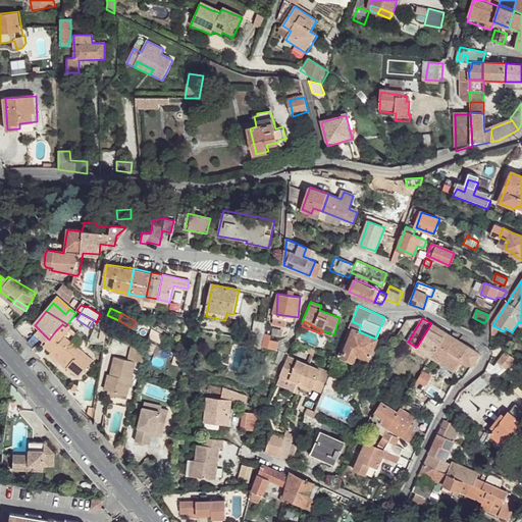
[(361,325),(352,321),(349,327),(353,328),(359,331),(361,325)]
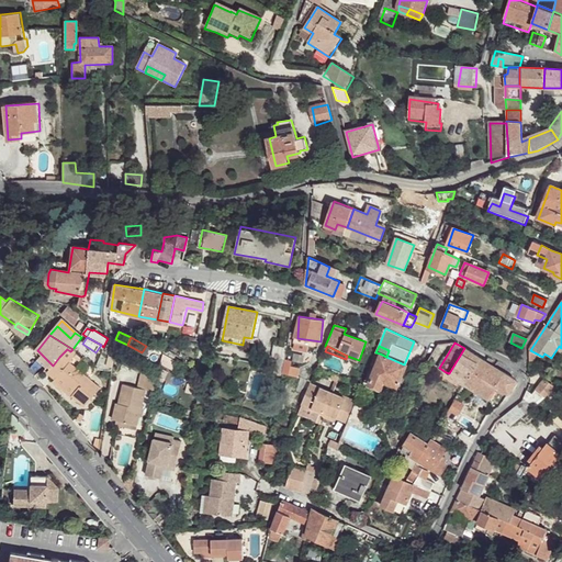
[(480,358),(464,348),(449,373),(464,384),(480,358)]
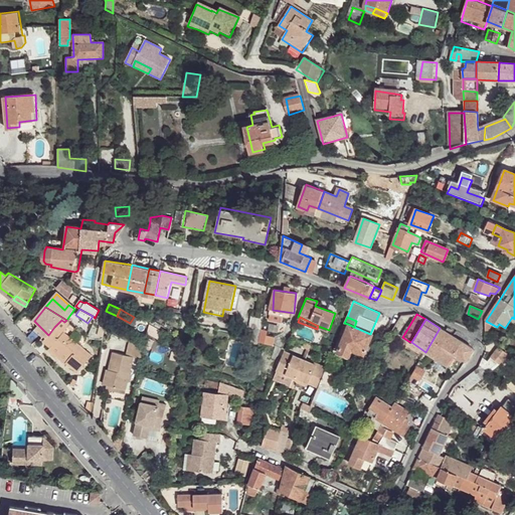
[(64,322),(61,320),(54,327),(62,333),(64,331),(68,326),(64,322)]
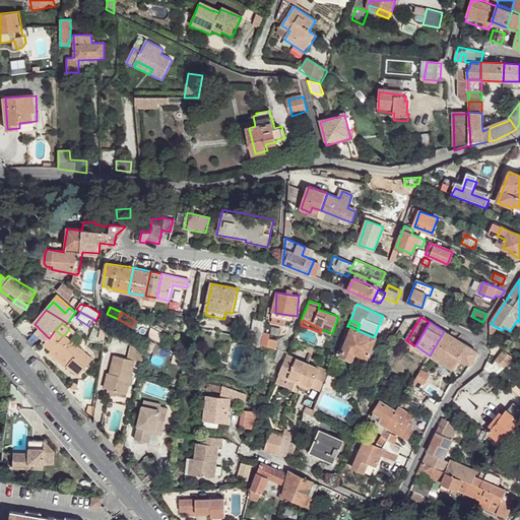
[(49,338),(35,324),(33,326),(37,332),(47,341),(49,338)]
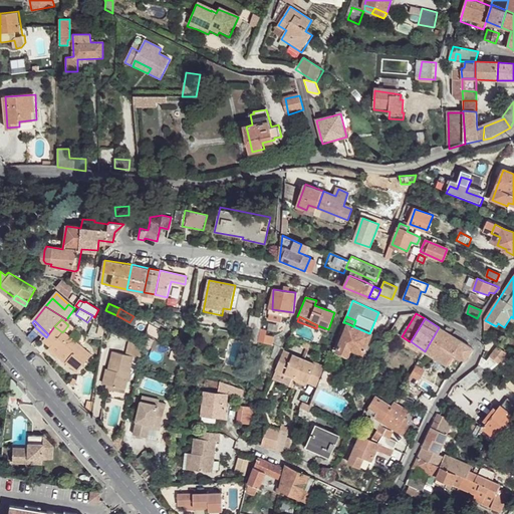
[(353,326),(347,323),(337,350),(360,360),(371,333),(369,333),(353,326)]
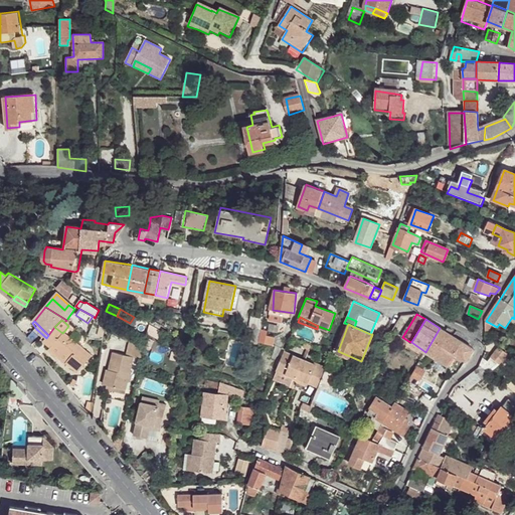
[(62,333),(54,327),(48,335),(46,338),(43,341),(50,347),(62,333)]
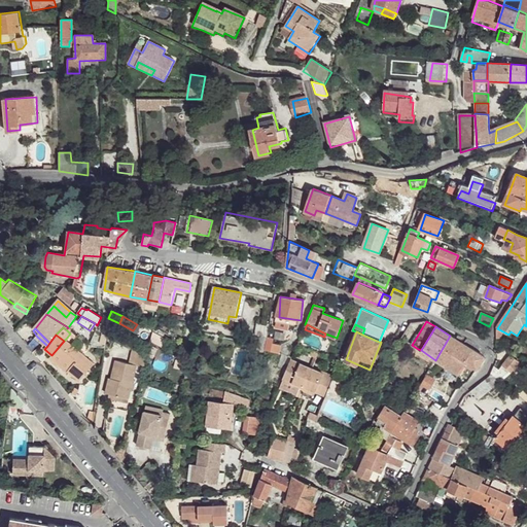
[(276,337),(268,336),(265,349),(280,353),(282,345),(275,343),(276,337)]
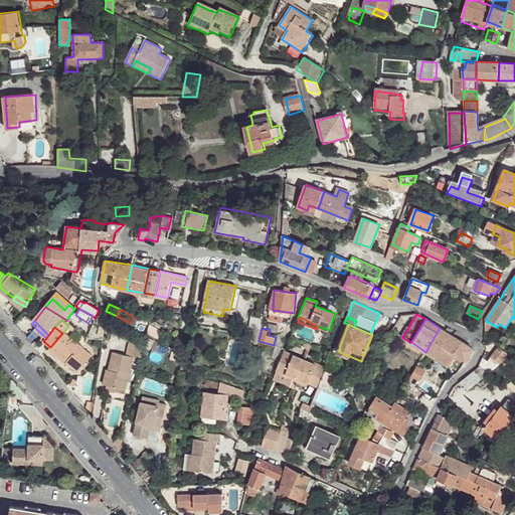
[(449,329),(447,332),(440,328),(425,352),(448,365),(454,355),(462,341),(450,334),(452,331),(449,329)]
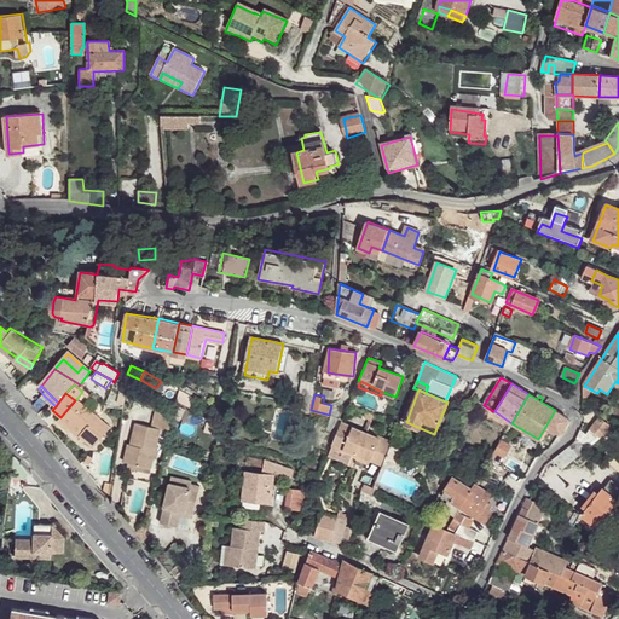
[(111,427),(77,398),(75,400),(61,417),(80,434),(79,435),(93,449),(111,427)]
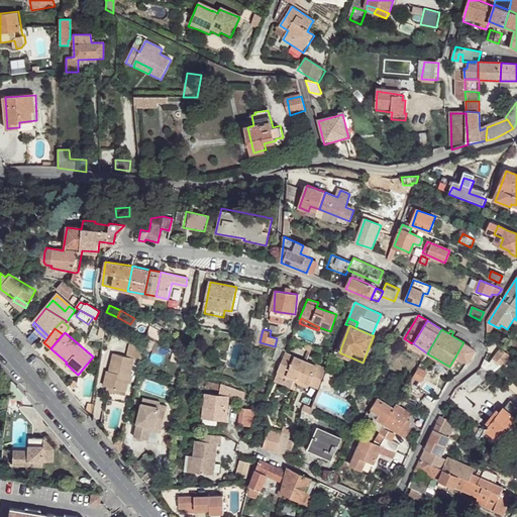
[(475,349),(463,342),(455,356),(469,367),(475,349)]
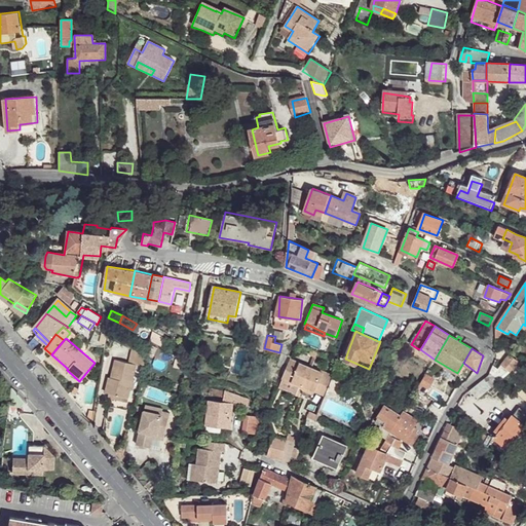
[(518,362),(510,354),(501,365),(510,371),(518,362)]
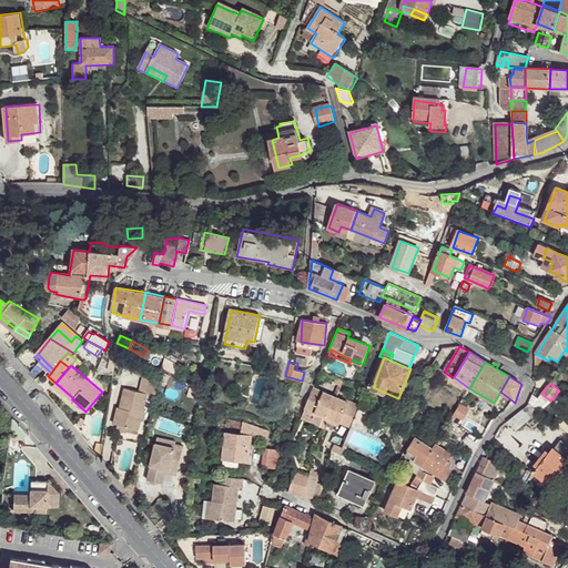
[(313,384),(305,404),(307,405),(314,388),(315,385),(313,384)]
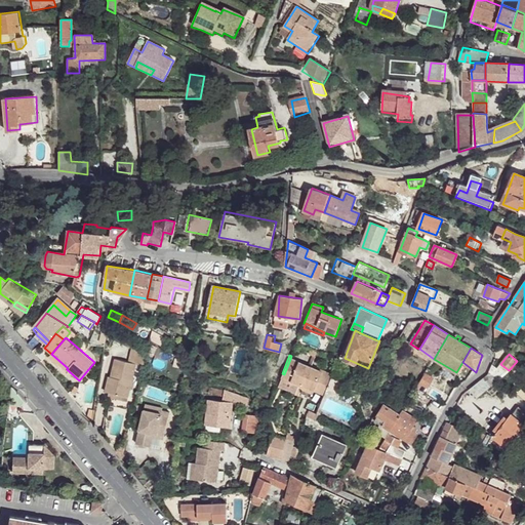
[(136,364),(115,358),(111,375),(109,375),(105,391),(129,397),(136,364)]
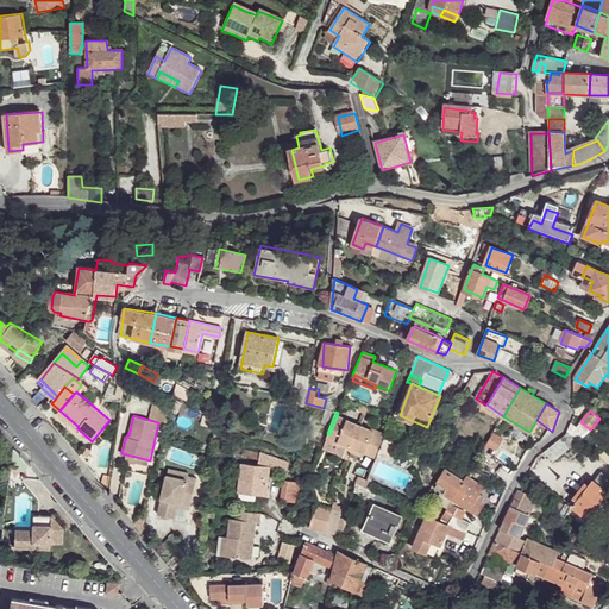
[(360,425),(337,416),(330,434),(327,440),(351,449),(360,425)]
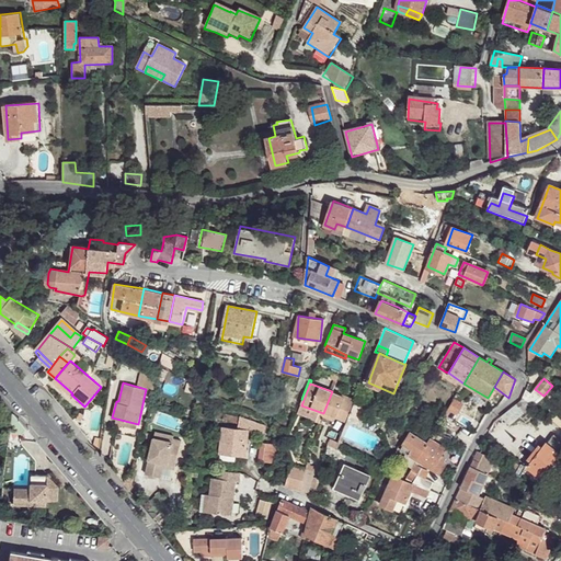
[(544,396),(535,389),(531,393),(526,390),(522,400),(503,415),(510,424),(544,396)]
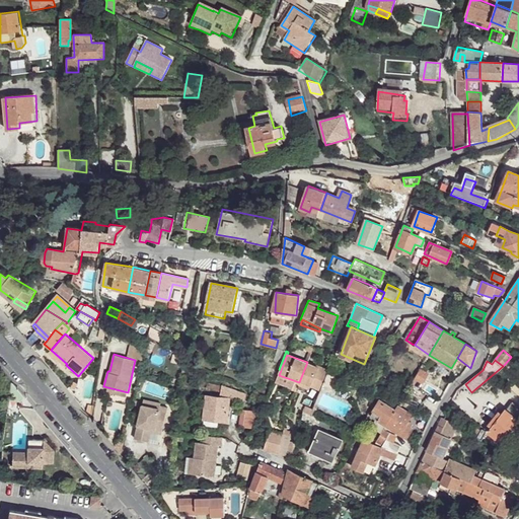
[(329,369),(307,362),(299,382),(320,391),(329,369)]
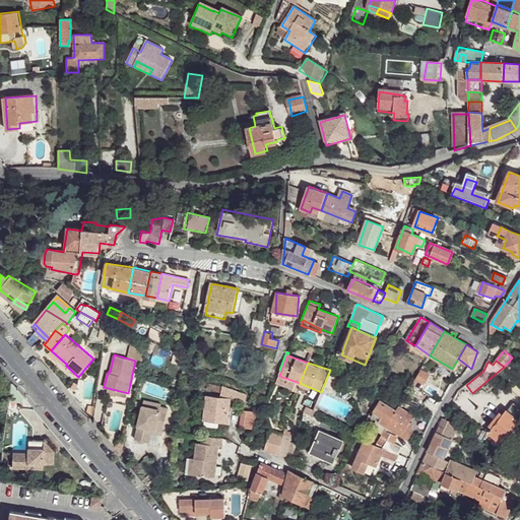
[(427,374),(420,371),(416,379),(421,382),(427,374)]
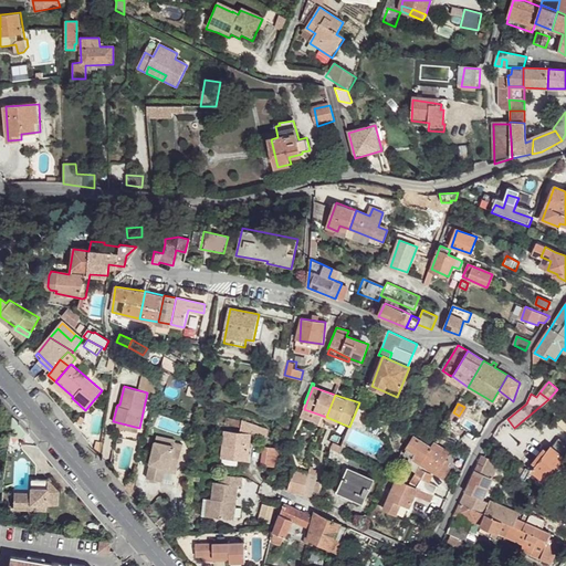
[(326,417),(304,409),(302,413),(324,421),(326,417)]
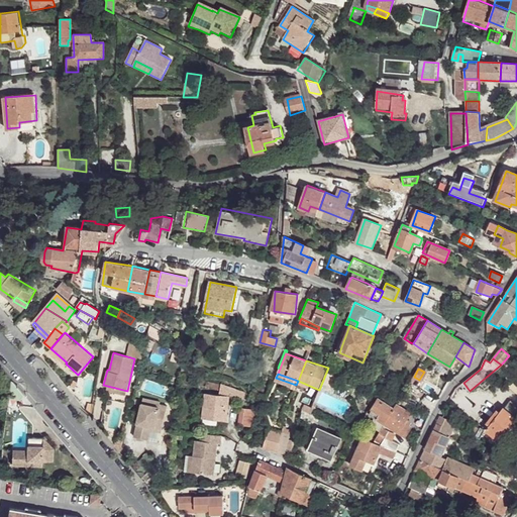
[(298,381),(296,385),(317,394),(319,390),(298,381)]
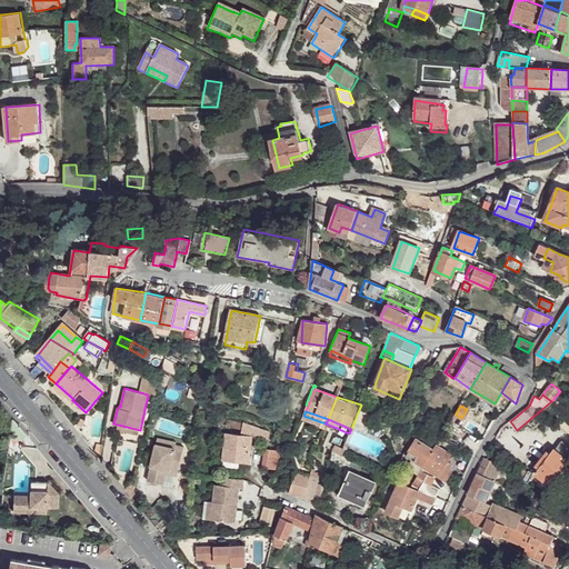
[(263,431),(241,428),(240,435),(252,437),(262,438),(263,431)]
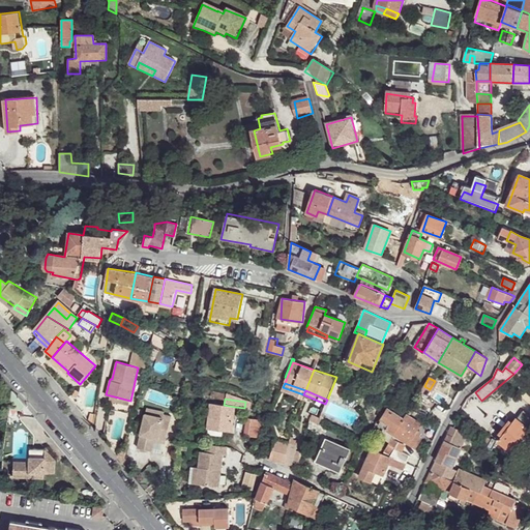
[(165,410),(165,407),(148,404),(146,409),(163,413),(163,415),(171,416),(172,411),(165,410)]
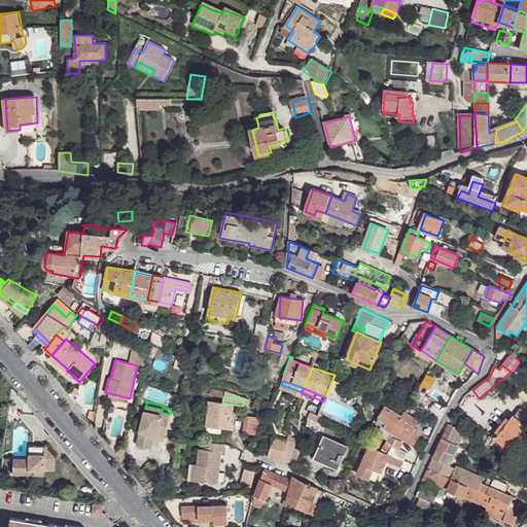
[(222,402),(210,401),(207,425),(232,428),(234,405),(222,402)]
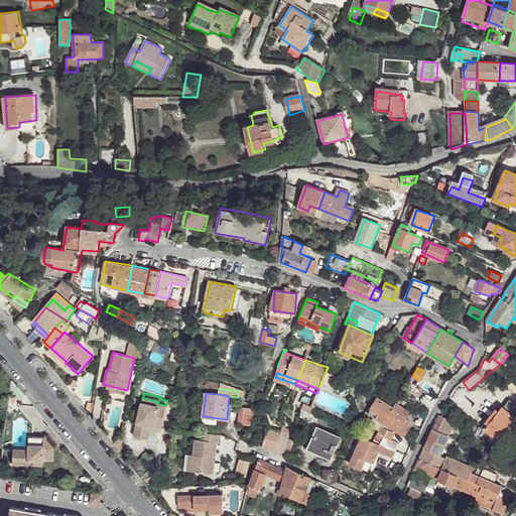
[(166,405),(158,404),(158,402),(142,398),(135,432),(149,435),(151,424),(152,420),(162,423),(166,405)]
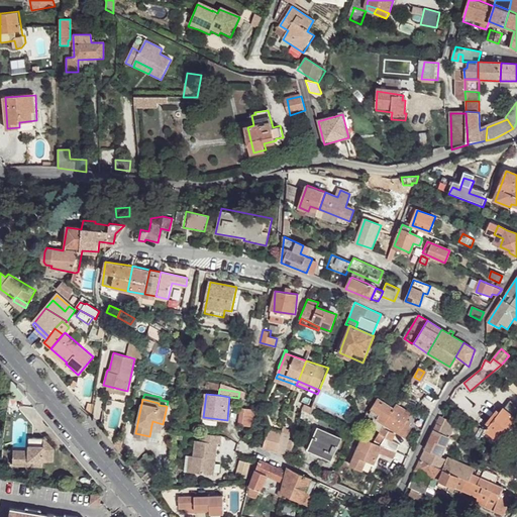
[(516,419),(516,405),(511,401),(501,414),(498,411),(485,427),(499,438),(510,424),(512,426),(516,419)]
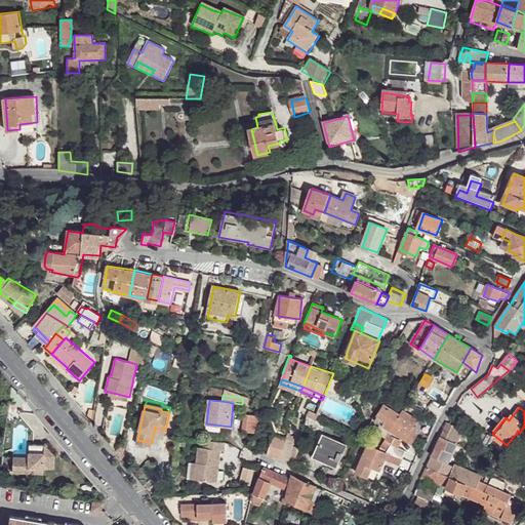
[(415,419),(402,412),(392,430),(411,443),(417,433),(415,432),(416,430),(412,427),(415,419)]
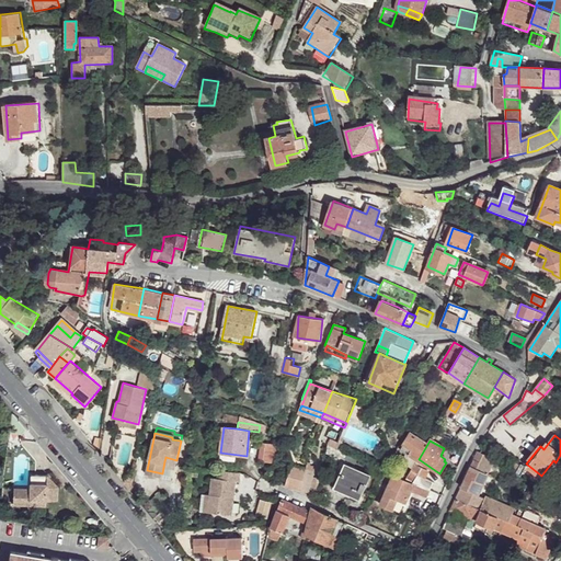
[(484,449),(480,447),(473,459),(474,459),(458,499),(474,505),(474,507),(481,510),(487,497),(493,501),(501,483),(507,485),(508,481),(494,476),(500,461),(483,454),(484,449)]
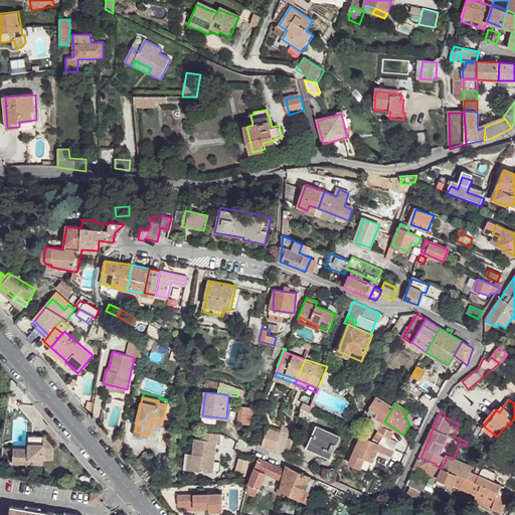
[(392,433),(381,426),(373,441),(381,444),(391,448),(394,449),(397,442),(391,439),(392,433)]
